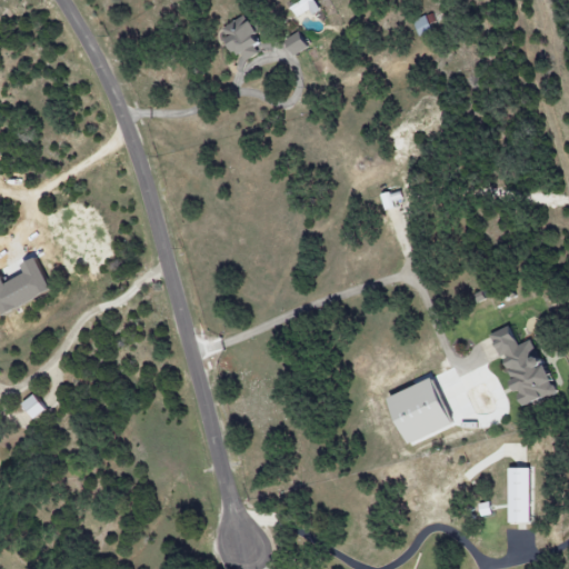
[(301,0),(290,7),(298,20),(319,8),(315,0),(301,0)]
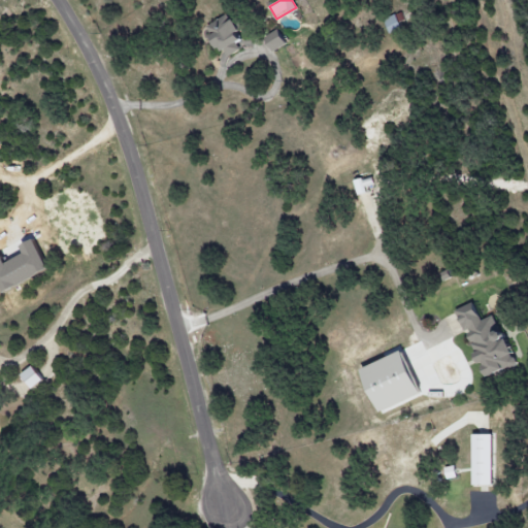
[(242,50),(234,33),(237,31),(229,14),(204,26),(217,52),(223,48),(226,57),(242,50)]
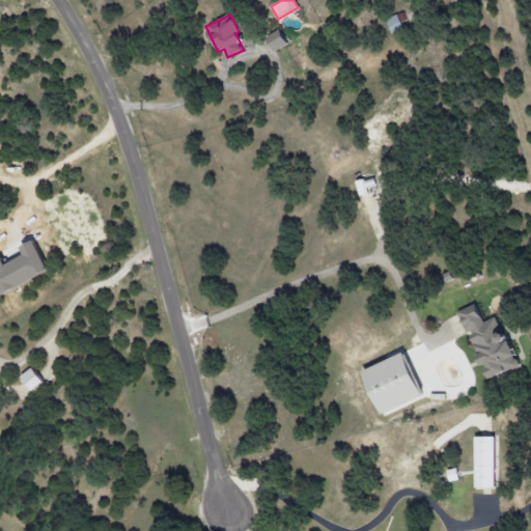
[(391,34),(403,29),(398,15),(385,21),(391,34)]
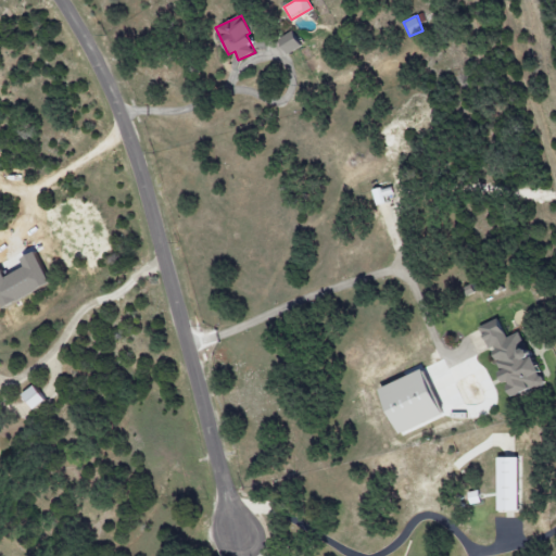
[(277,40),(287,55),(302,47),(291,30),(277,40)]
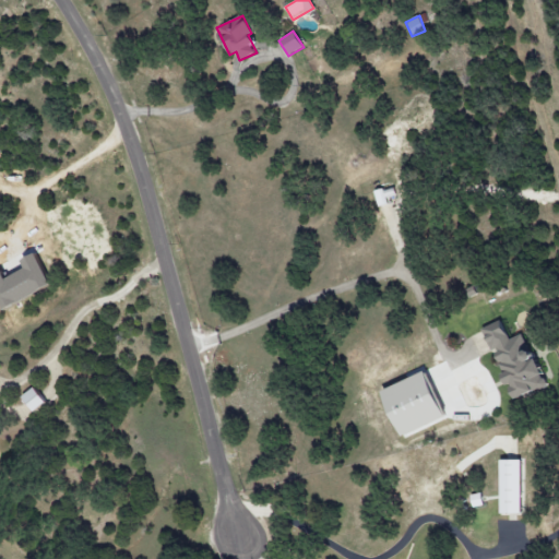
[(387,199),(395,197),(394,187),(375,192),(377,206),(388,204),(387,199)]
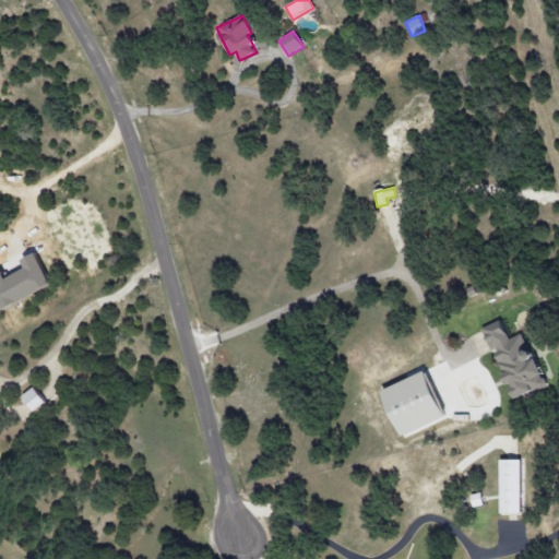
[(50,285),(34,253),(20,261),(24,269),(4,278),(1,272),(0,272),(0,305),(2,309),(50,285)]
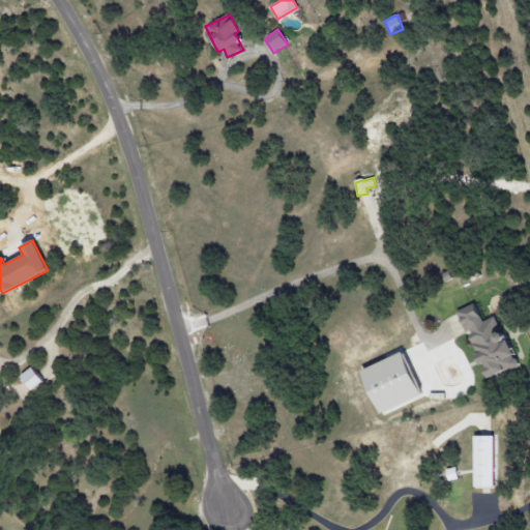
[(496,316),(482,322),(475,304),(457,312),(466,333),(467,332),(480,364),(487,379),(517,366),(496,316)]
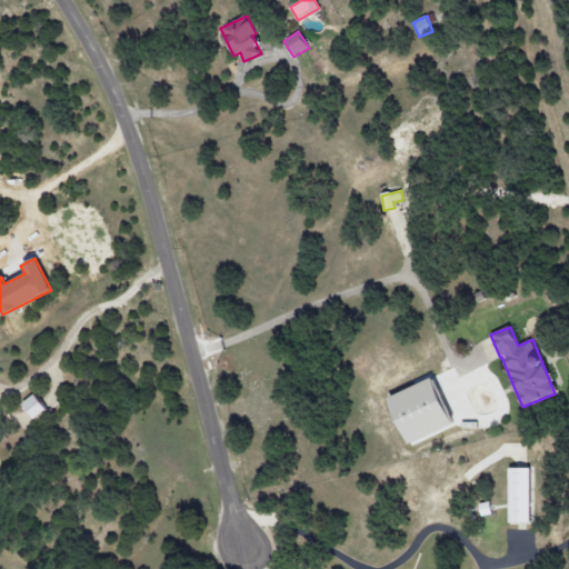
[(407,446),(451,426),(430,379),(386,399),(407,446)]
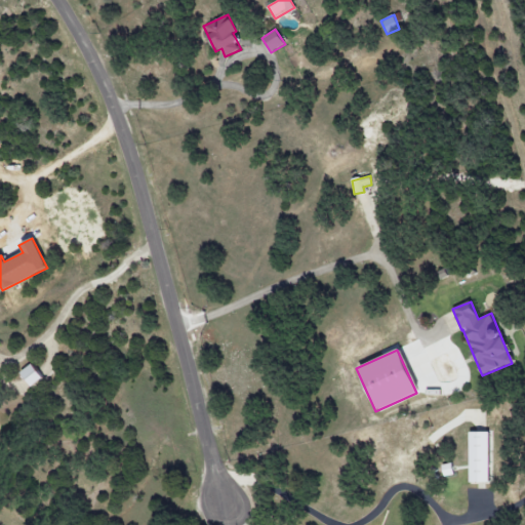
[(19,372),(30,388),(42,379),(32,364),(19,372)]
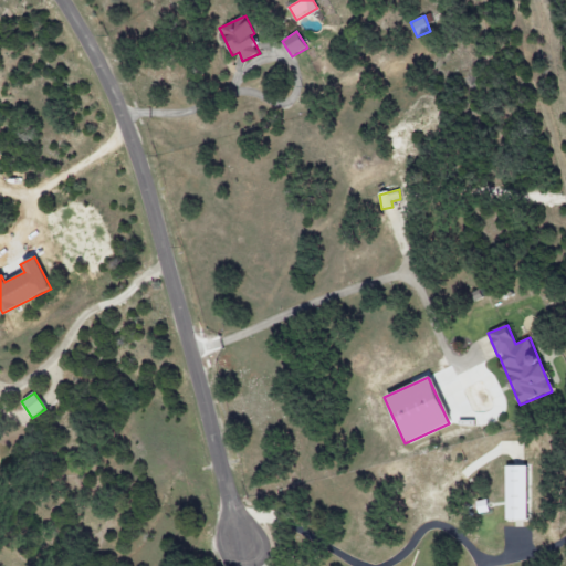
[(506,521),(527,521),(527,465),(505,467),(506,521)]
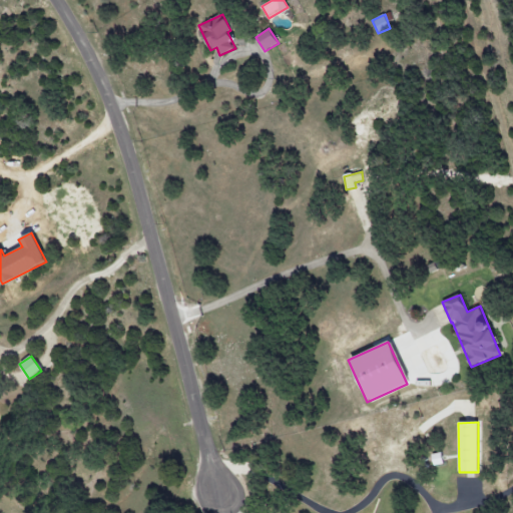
[(433,465),(443,464),(442,454),(432,455),(433,465)]
